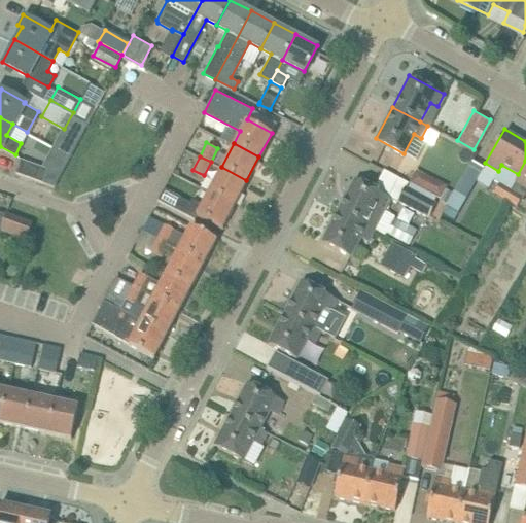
[(14,171),(42,181),(47,167),(20,158),(14,171)]
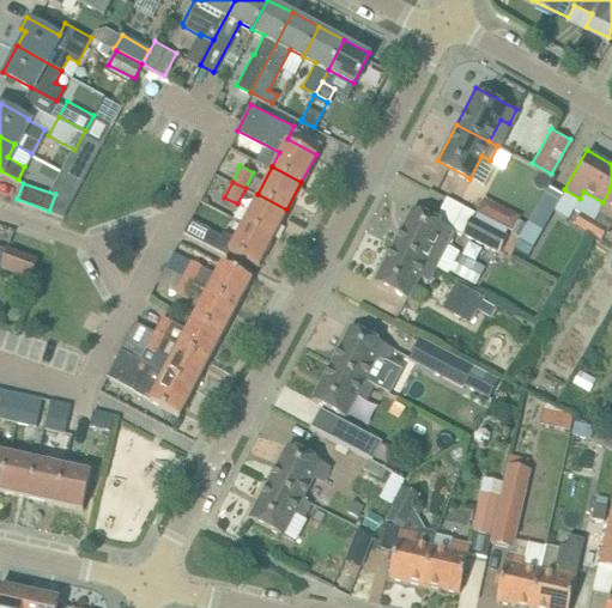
[(594,218),(587,230),(600,237),(611,217),(611,187),(603,202),(604,202),(594,218)]
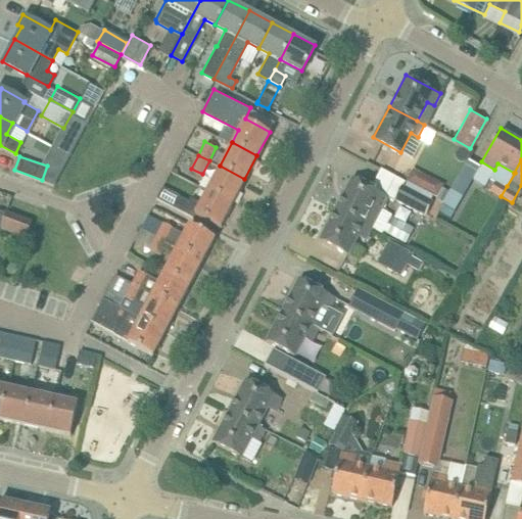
[(207,189),(232,202),(244,179),(220,166),(207,189)]
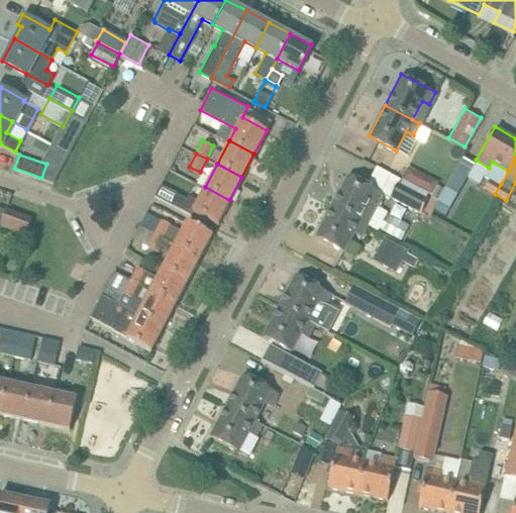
[(348,174),(332,204),(367,222),(383,192),(348,174)]
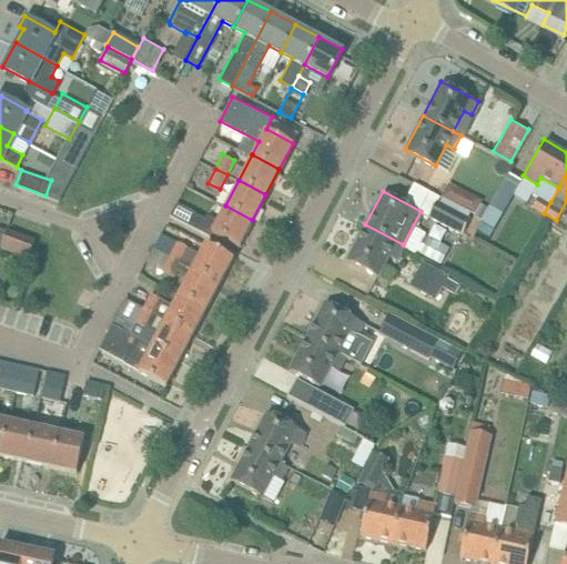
[(532,205),(544,213),(550,202),(538,195),(532,205)]
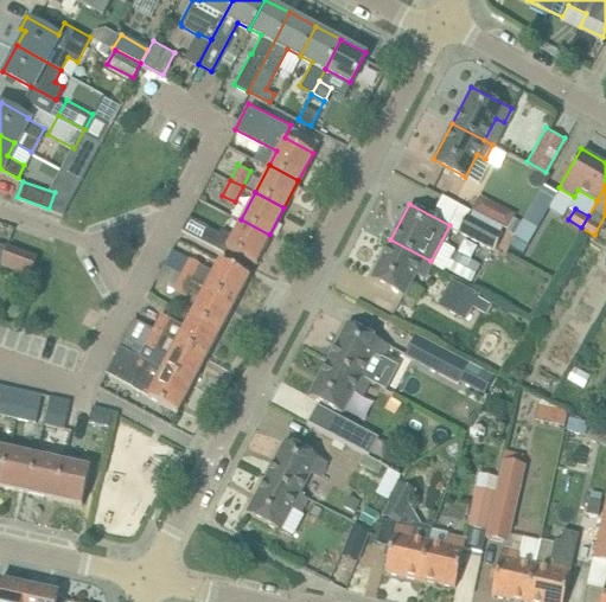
[(493,248),(502,231),(466,212),(458,229),(493,248)]
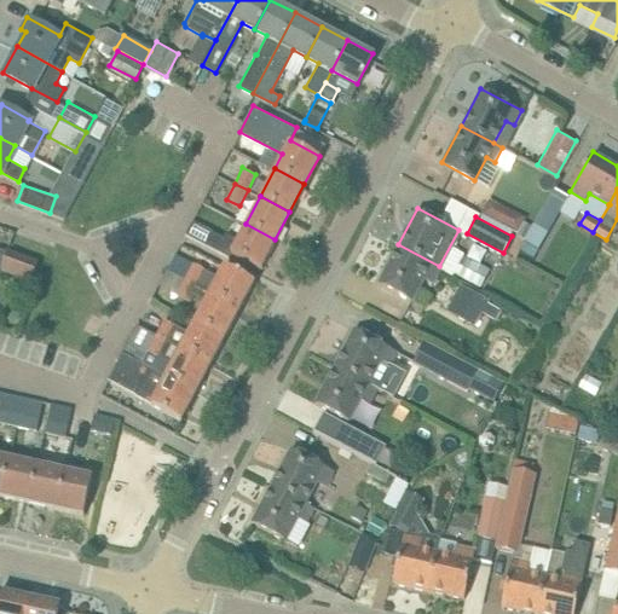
[(223,236),(213,230),(206,243),(229,255),(231,252),(260,267),(275,239),(246,224),(237,238),(225,231),(223,236)]
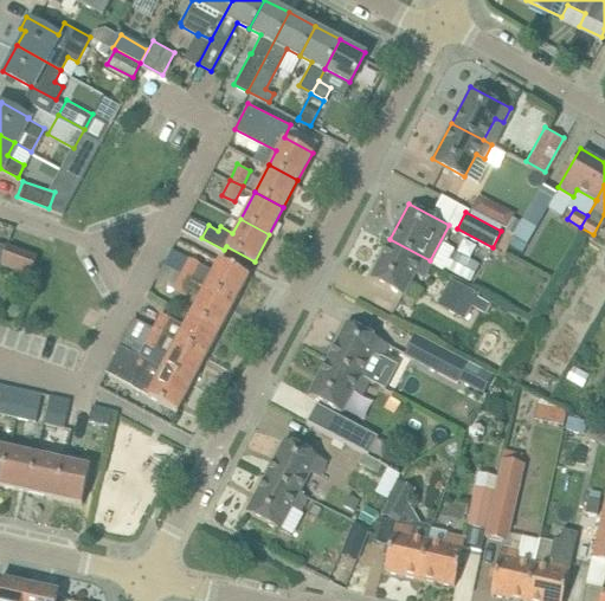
[(422,275),(430,260),(390,239),(371,276),(403,293),(414,271),(422,275)]
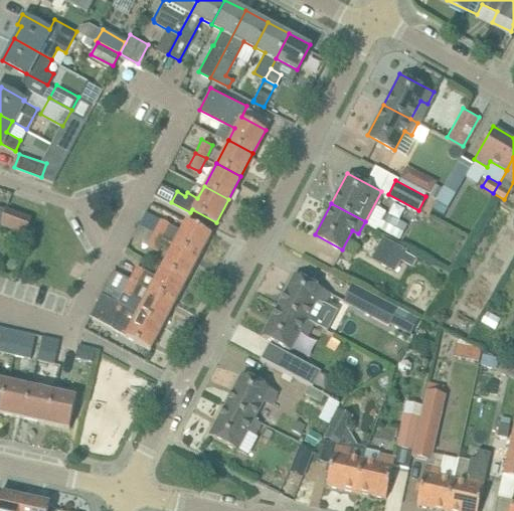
[(0,222),(25,231),(30,216),(5,207),(0,222)]
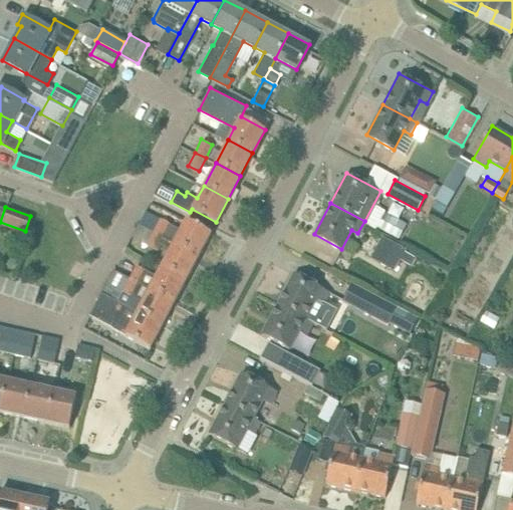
[(145,210),(138,222),(154,231),(161,218),(145,210)]
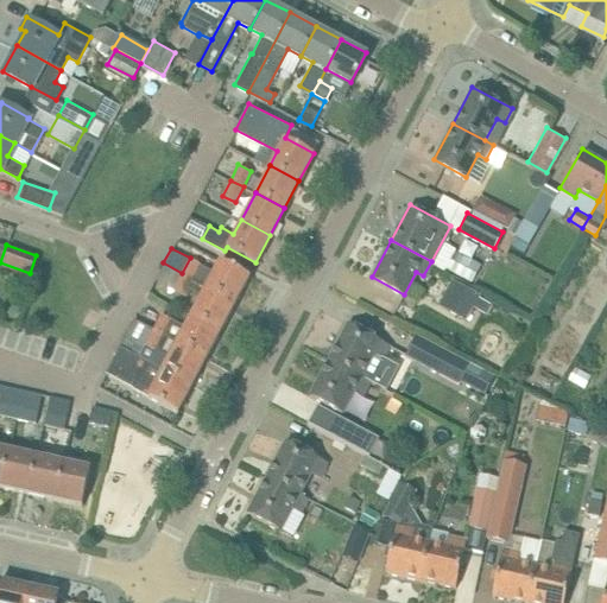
[(454,249),(444,267),(470,280),(480,262),(454,249)]
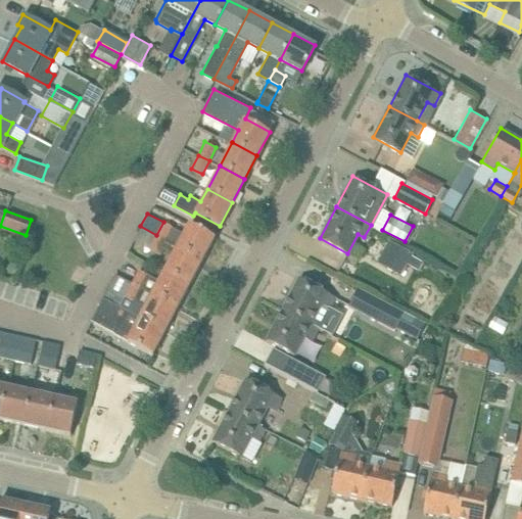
[(167,241),(177,246),(201,260),(215,236),(189,223),(184,232),(163,222),(156,235),(155,235),(167,241)]
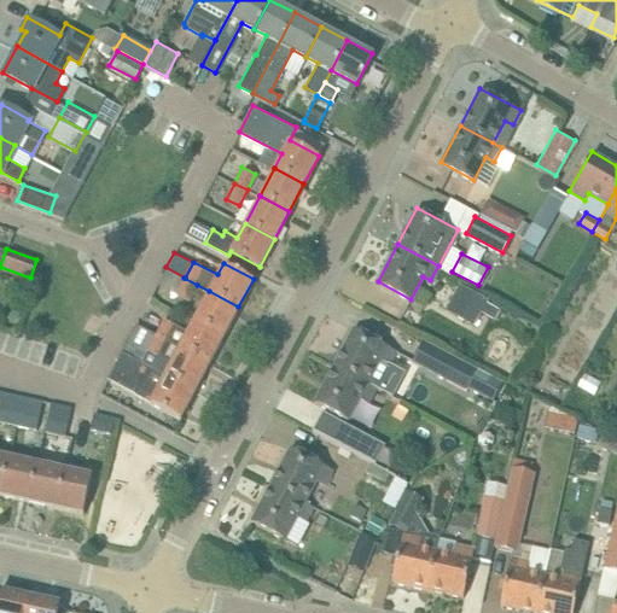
[(197,285),(184,278),(176,293),(190,301),(197,285)]
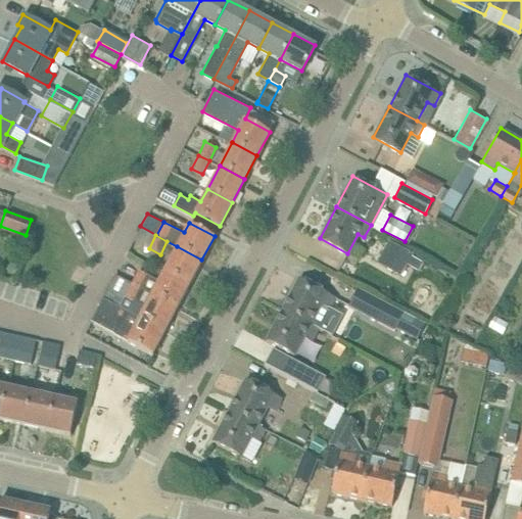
[(412,251),(388,239),(377,261),(400,273),(412,251)]
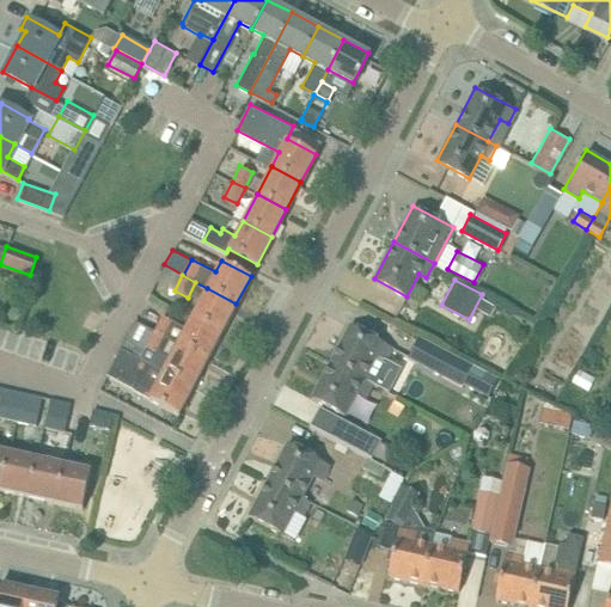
[(191,316),(221,331),(236,304),(207,288),(191,316)]
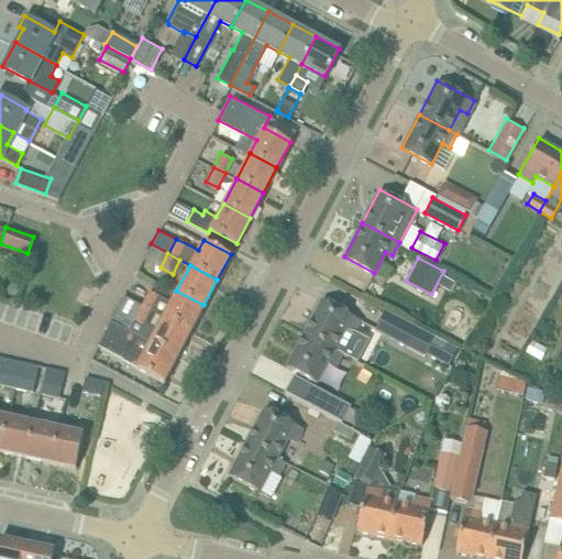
[(191,329),(204,305),(176,291),(171,302),(149,289),(142,304),(191,329)]
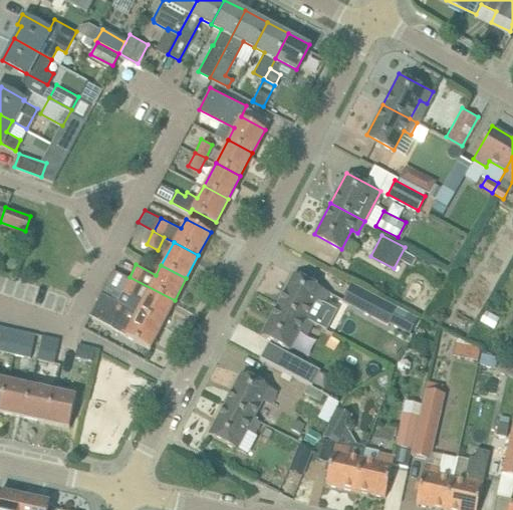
[(175,300),(130,277),(112,268),(100,291),(162,324),(175,300)]
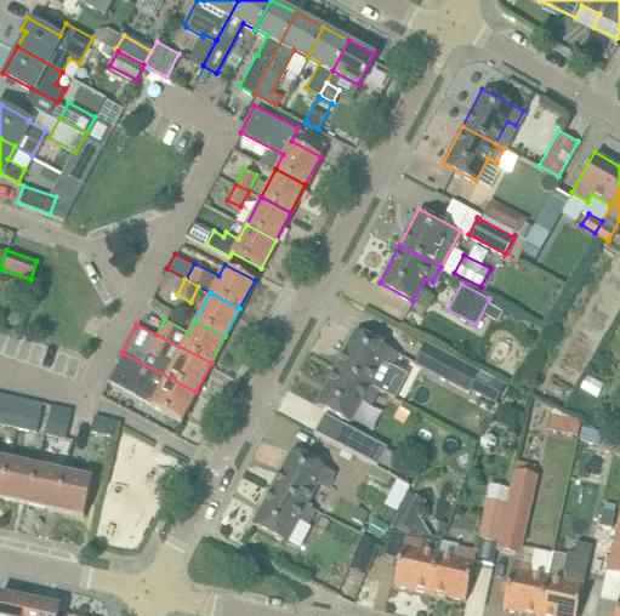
[(336,365),(368,383),(380,361),(388,366),(397,351),(356,329),(336,365)]
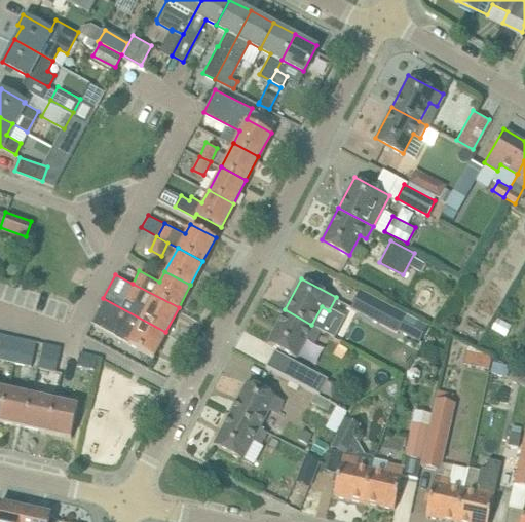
[(378,321),(387,303),(359,288),(349,305),(378,321)]
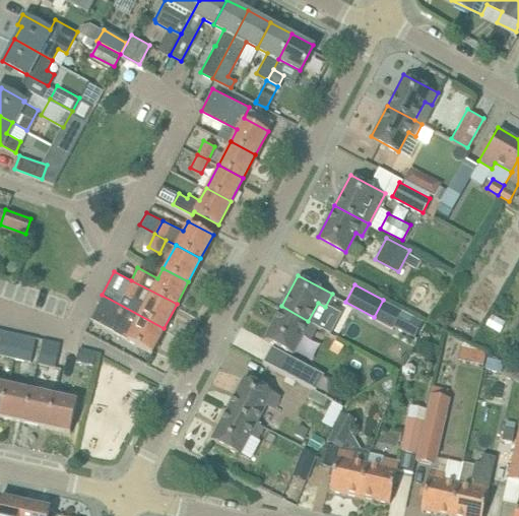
[(151,351),(164,328),(102,295),(90,317),(127,337),(126,338),(151,351)]
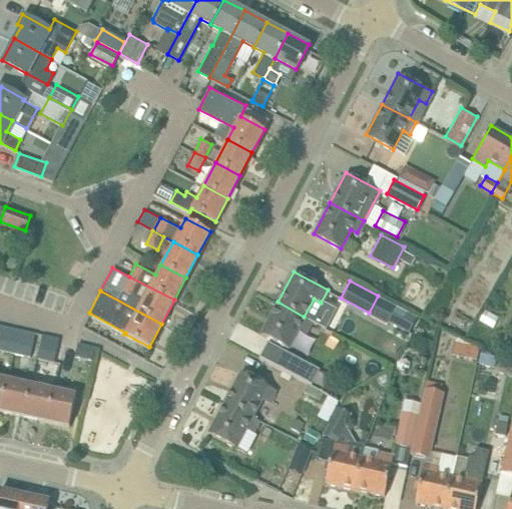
[(312,321),(304,317),(278,302),(261,333),(288,347),(298,329),(305,333),(312,321)]
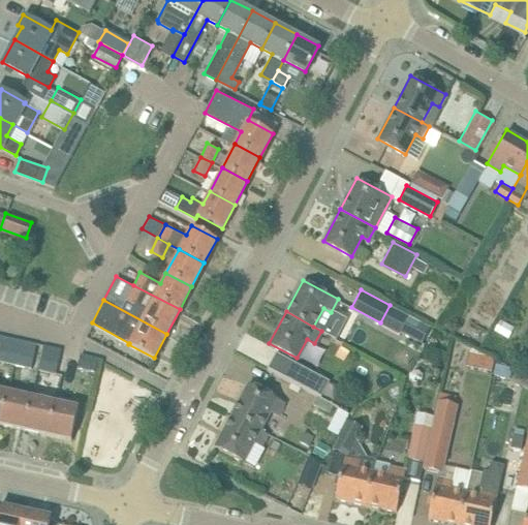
[(407,314),(399,330),(422,341),(430,326),(407,314)]
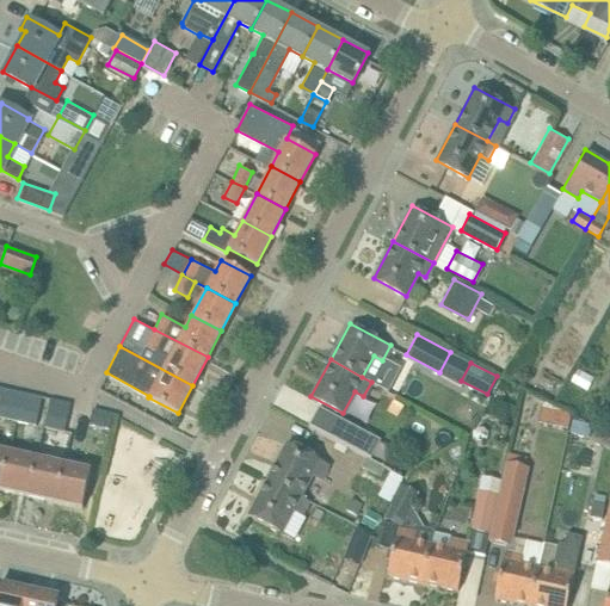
[(0,415),(16,420),(22,390),(1,387),(0,393),(0,415)]
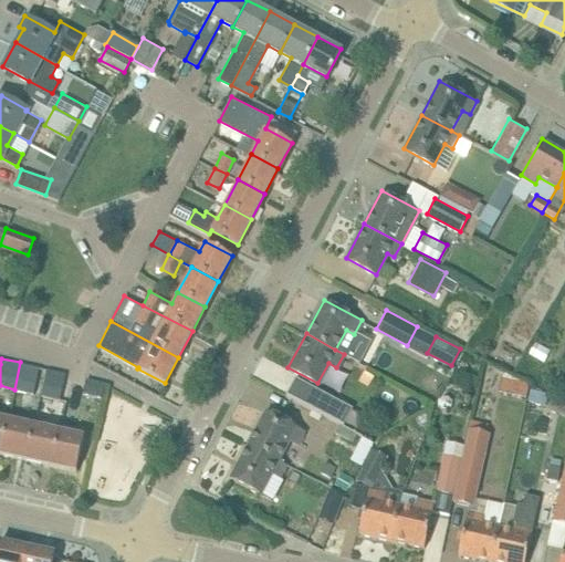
[(20,362),(14,389),(32,393),(39,366),(20,362)]
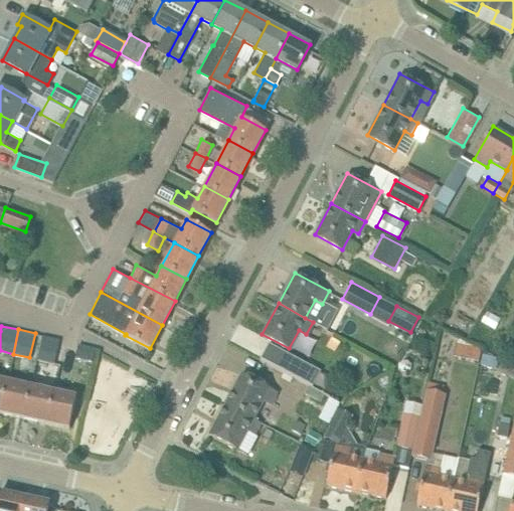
[(36,358),(61,364),(65,344),(57,342),(58,338),(42,334),(36,358)]
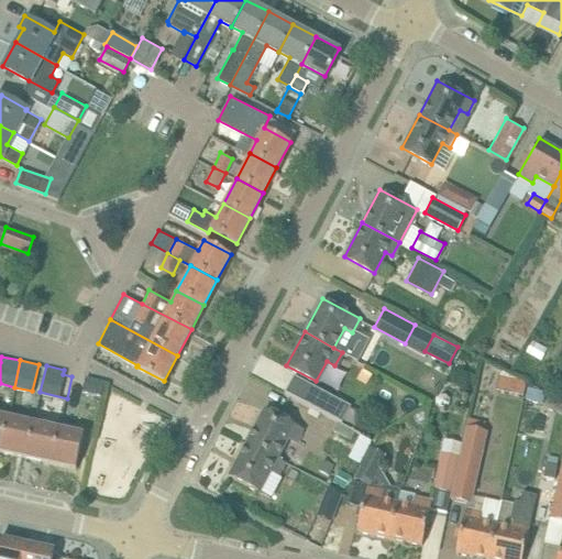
[(527,393),(530,379),(504,372),(500,386),(527,393)]
